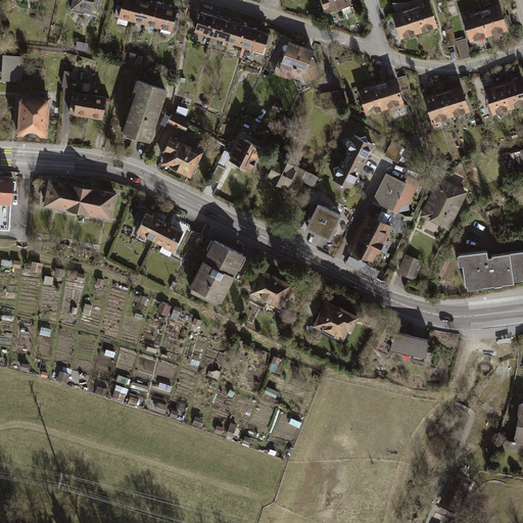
[(102,0),(73,0),(70,10),(99,16),(102,0)]
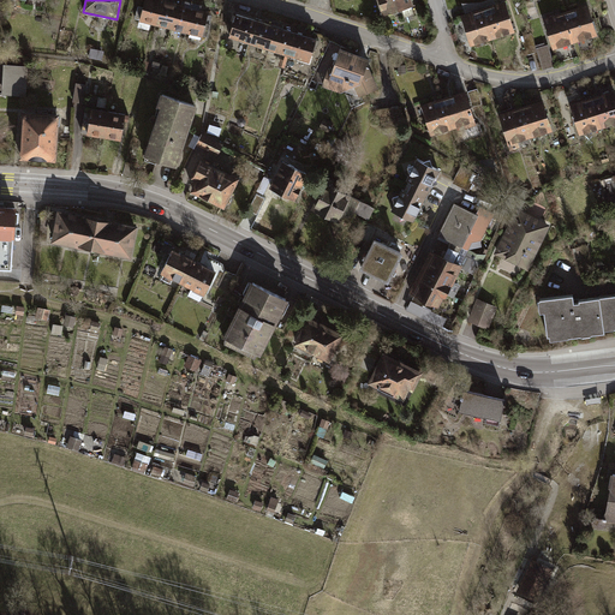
[(144,0),(139,23),(155,27),(161,0),(144,0)]
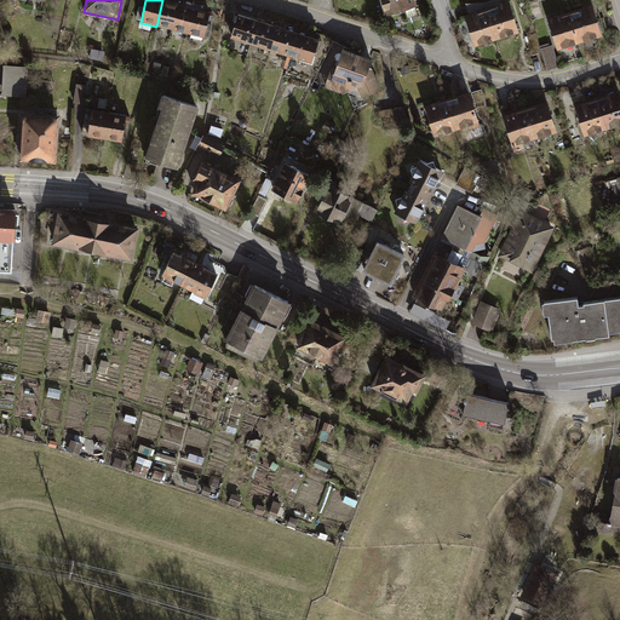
[(171,0),(162,0),(156,27),(173,30),(179,5),(171,3),(171,0)]
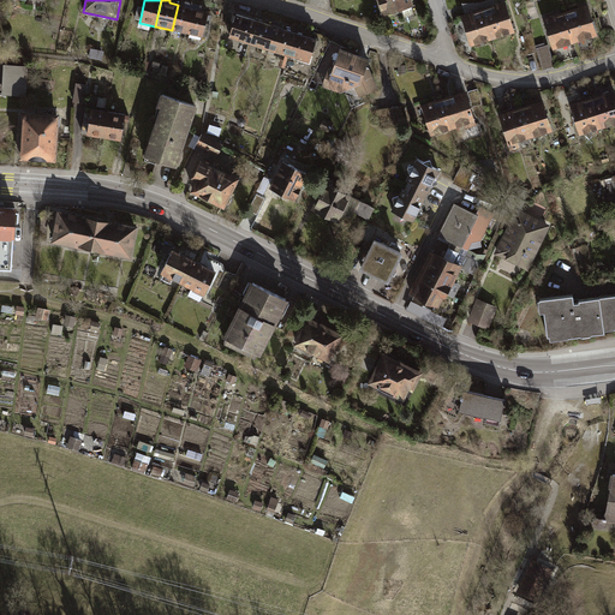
[(377,0),(383,17),(404,11),(406,19),(416,17),(411,0),(377,0)]
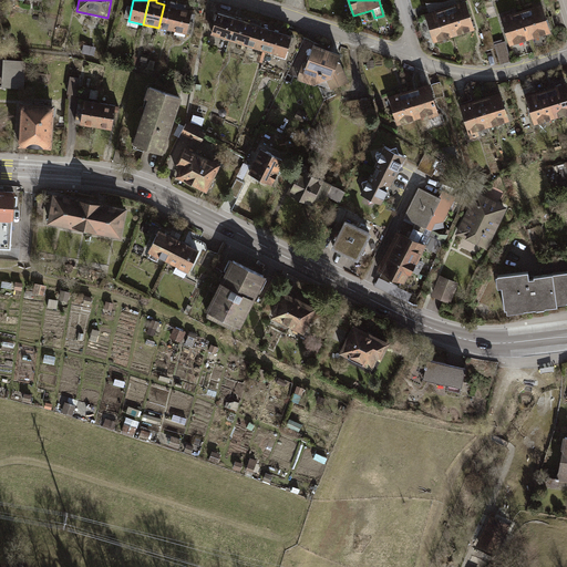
[(455,1),(445,4),(455,38),(475,32),(466,2),(457,6),(455,1)]
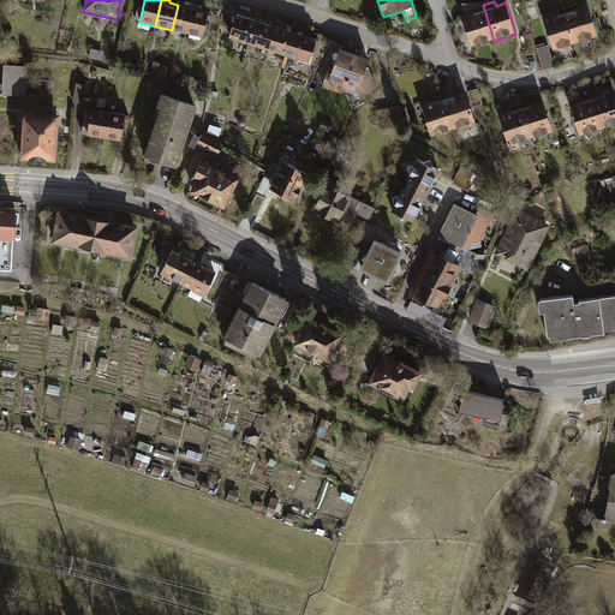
[(185,6),(178,5),(172,30),(169,37),(185,42),(187,34),(195,5),(185,3),(185,6)]
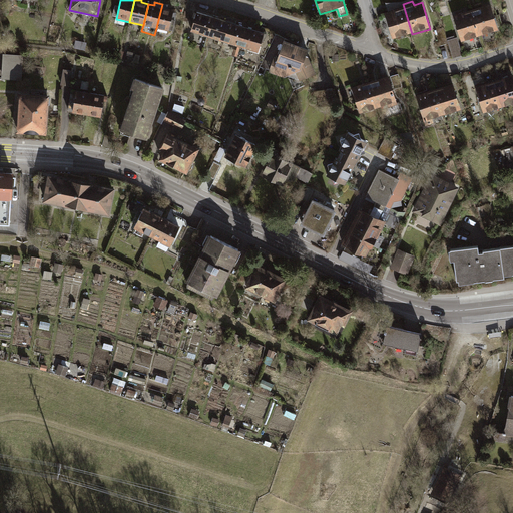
[(168,5),(162,4),(156,28),(159,29),(158,34),(168,36),(169,32),(173,33),(176,21),(172,20),(174,10),(167,8),(168,5)]
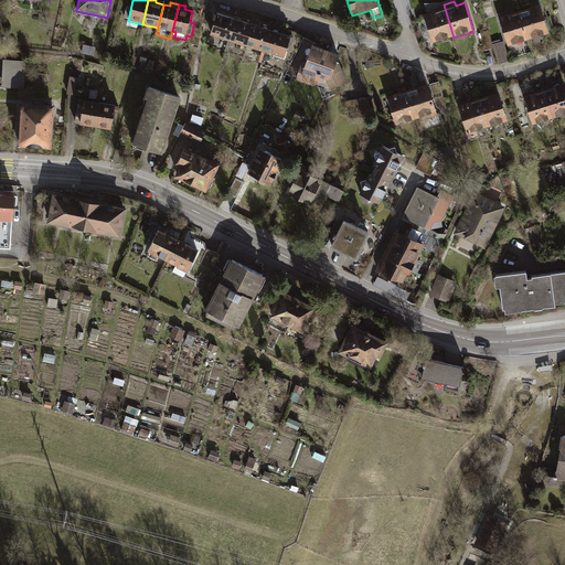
[(428,13),(425,14),(433,44),(454,38),(444,4),(426,4),(428,13)]
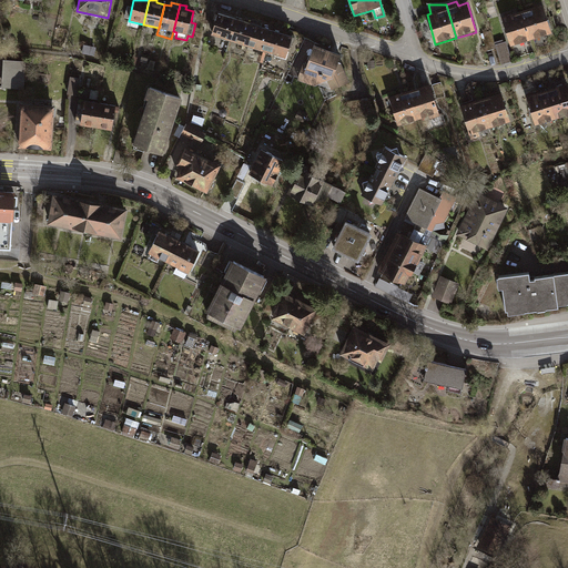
[(546,7),(525,13),(533,41),(554,34),(546,7)]
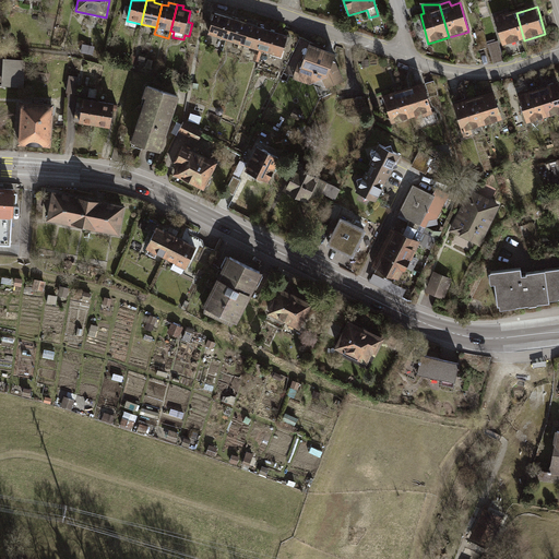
[(516,13),(496,19),(504,46),(524,40),(516,13)]
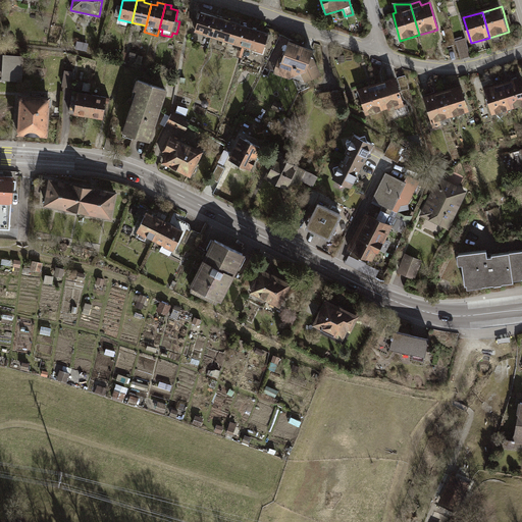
[(217,18),(201,13),(195,33),(212,38),(217,18)]
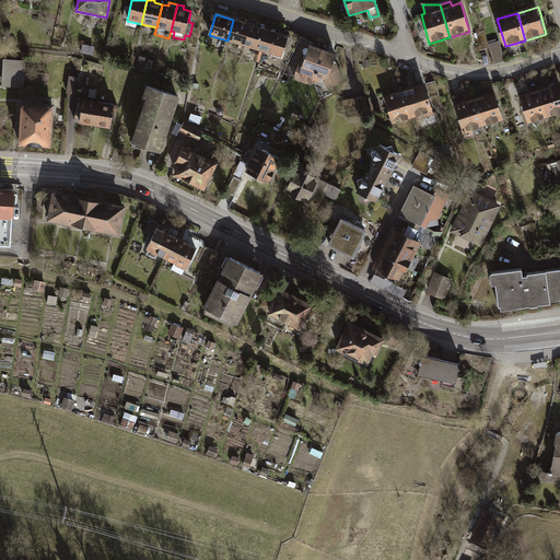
[(252,25),(233,20),(228,41),(245,46),(252,25)]
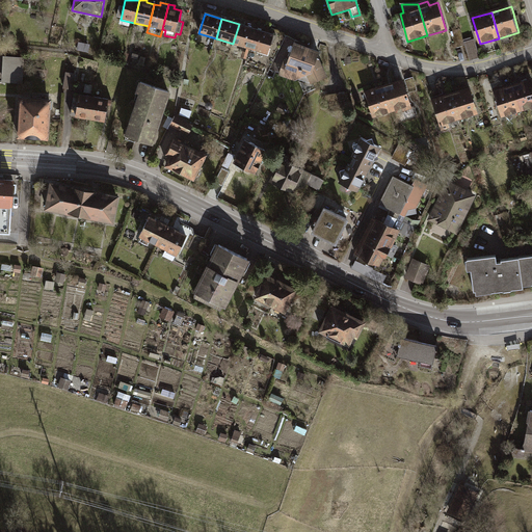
[(256,29),(239,24),(233,44),(250,49),(256,29)]
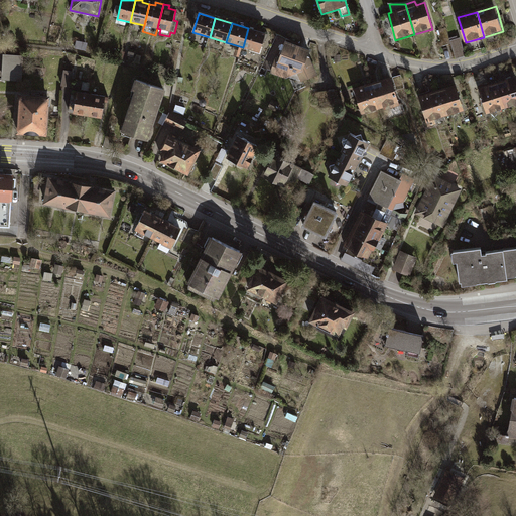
[(350,25),(352,34),(360,32),(359,24),(350,25)]
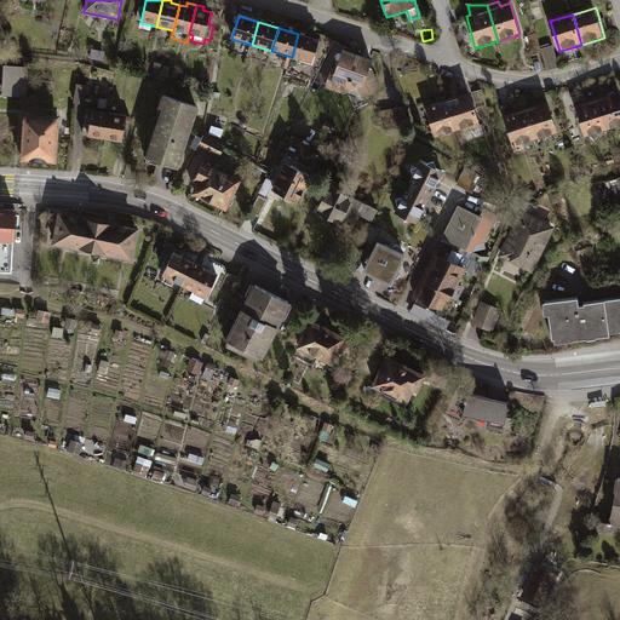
[(319,40),(298,34),(292,57),(311,63),(319,40)]
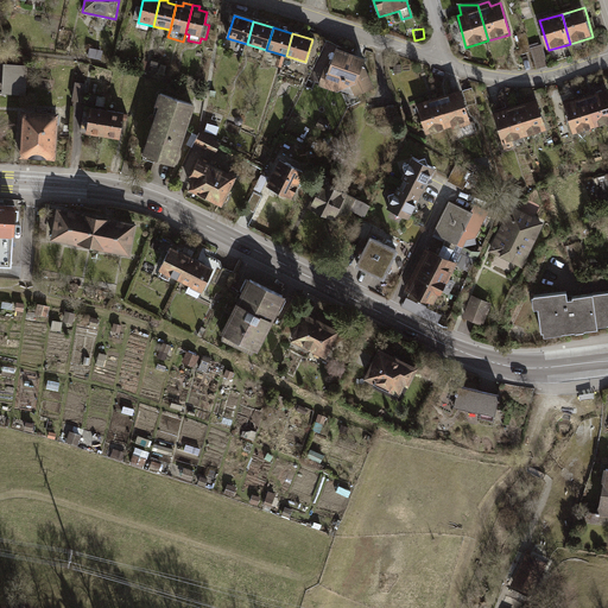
[(521,57),(531,54),(530,49),(526,36),(515,38),(521,57)]
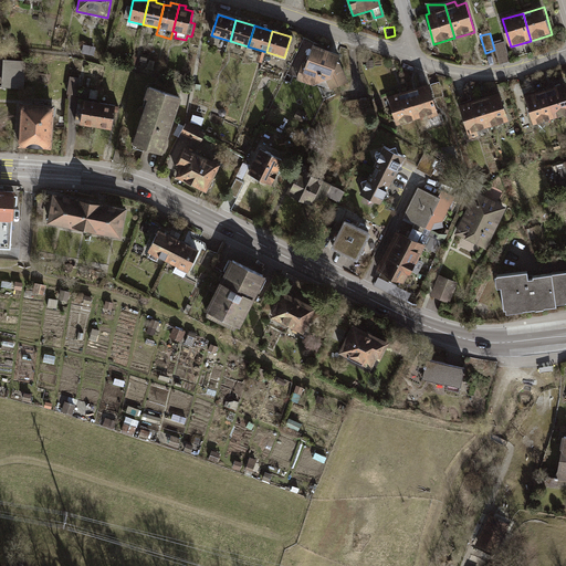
[(494,50),(500,66),(511,63),(505,42),(493,45),(494,50)]
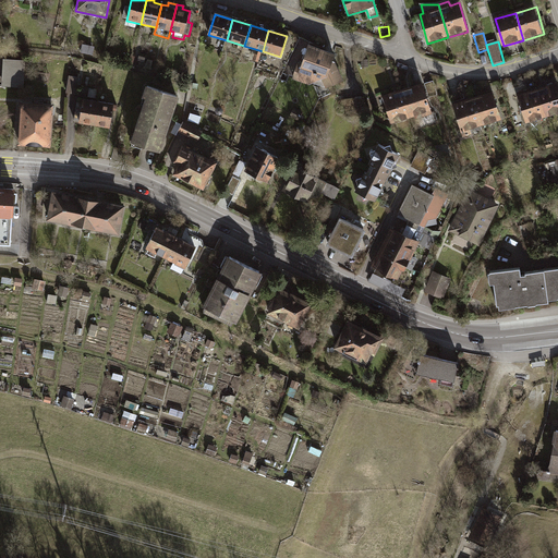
[(322,80),(327,91),(344,81),(334,59),(336,53),(308,45),(302,65),(298,64),(293,80),(312,86),(322,80)]
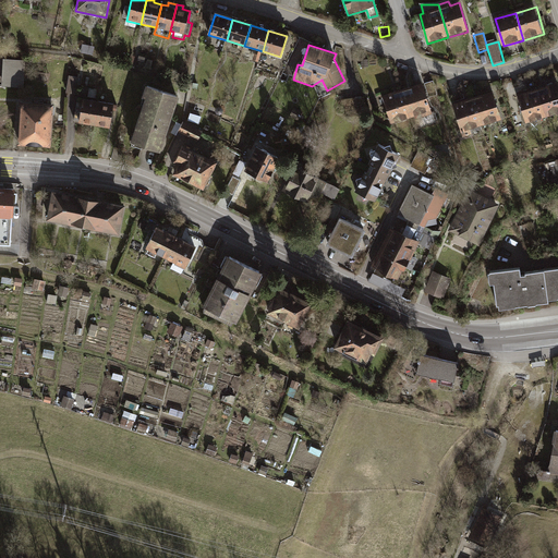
[(96,48),(83,46),(81,55),(94,58),(96,48)]
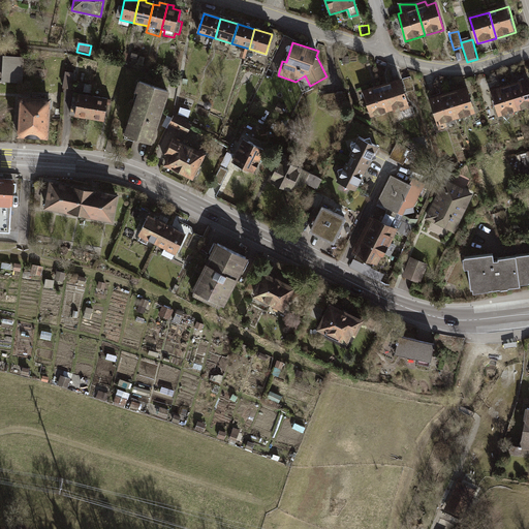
[(24,59),(4,58),(2,85),(23,86),(24,59)]
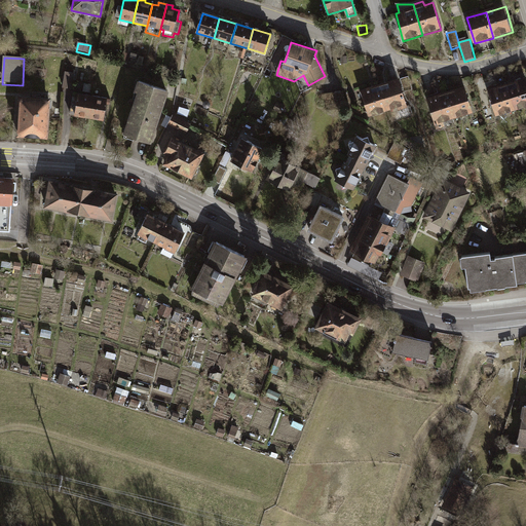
[(47,71),(38,70),(37,78),(46,79),(47,71)]
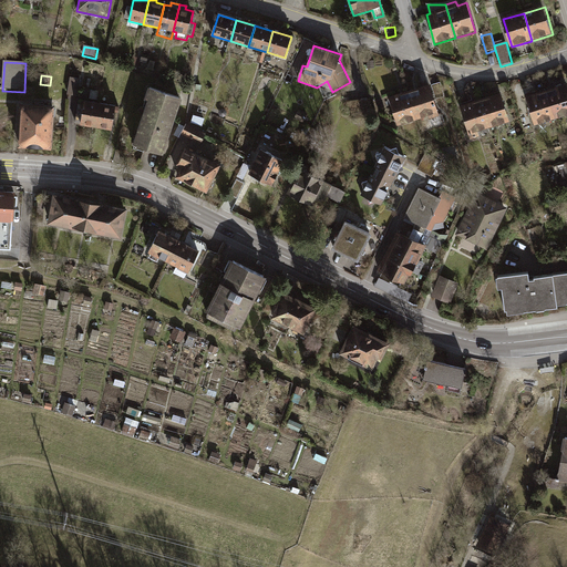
[(69,95),(78,96),(80,80),(72,79),(69,95)]
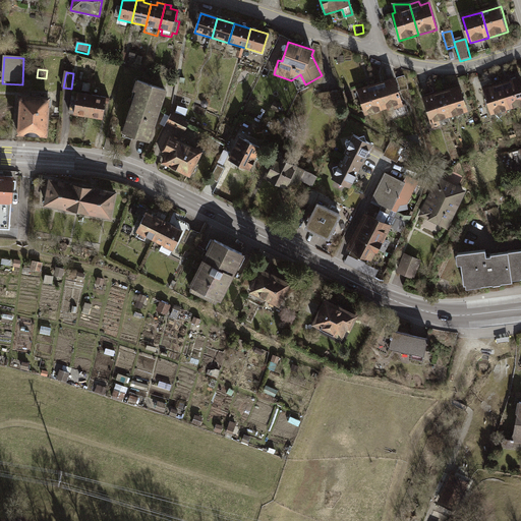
[(520,78),(520,77),(503,83),(511,110),(520,106),(520,78)]
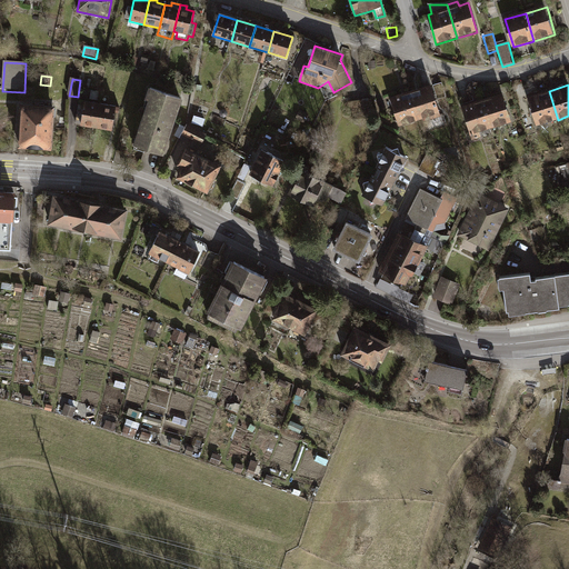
[(430,87),(410,93),(420,121),(440,115),(430,87)]
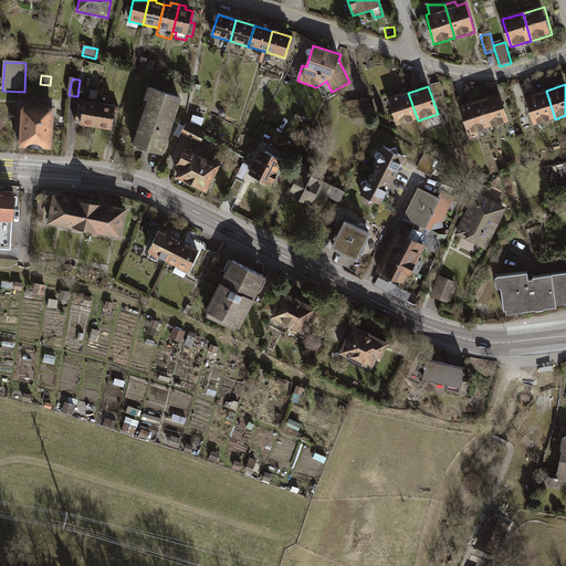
[(181,98),(147,87),(144,98),(147,100),(133,143),(164,153),(181,98)]
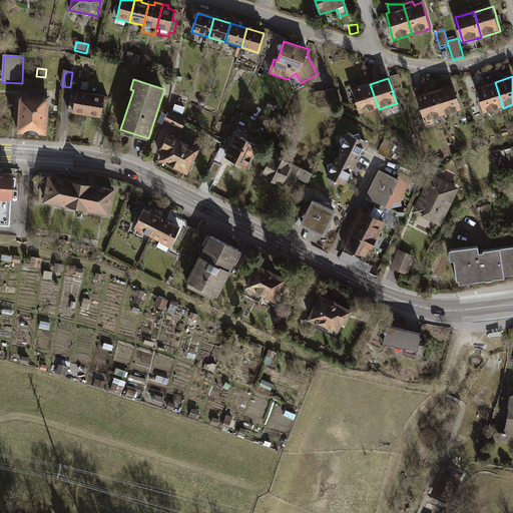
[(495,82),(477,88),(485,114),(503,108),(495,82)]
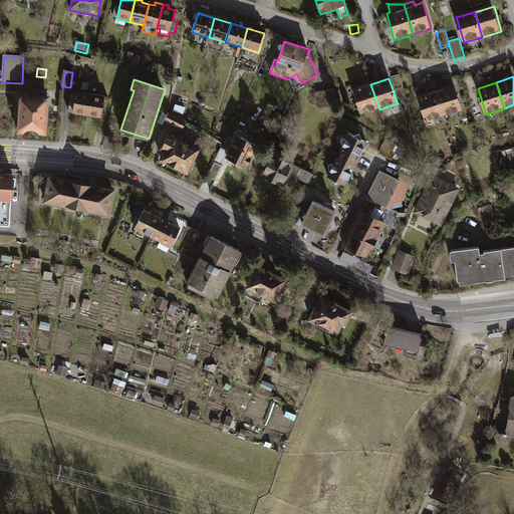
[(370,84),(352,90),(361,115),(379,109),(370,84)]
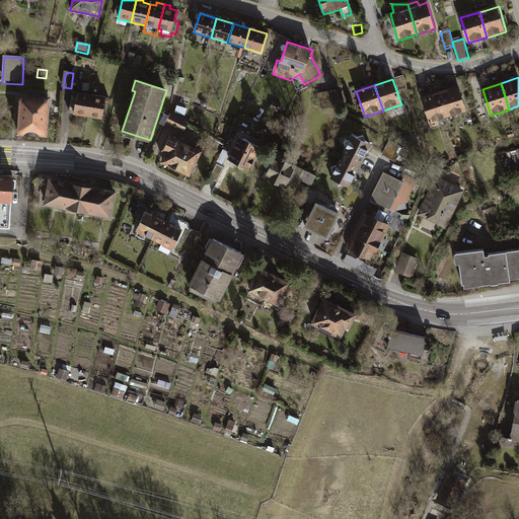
[(458,85),(440,91),(448,118),(466,112),(458,85)]
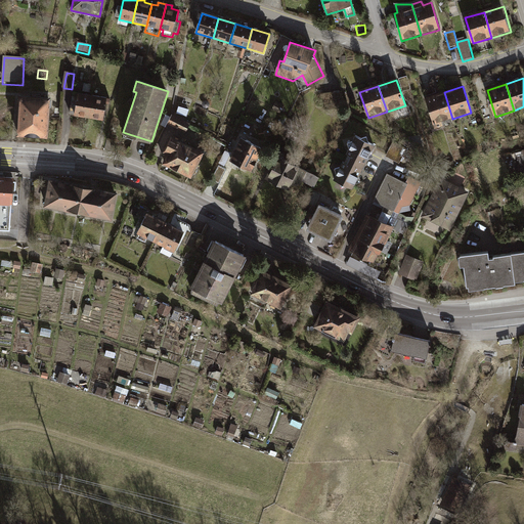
[(340,92),(322,94),(324,110),(342,107),(340,92)]
